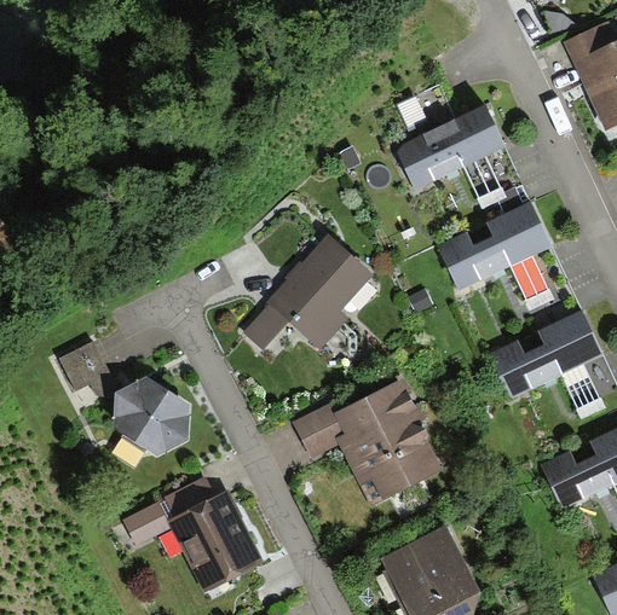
[(601,27),(561,45),(604,133),(616,127),(616,44),(611,47),(601,27)]
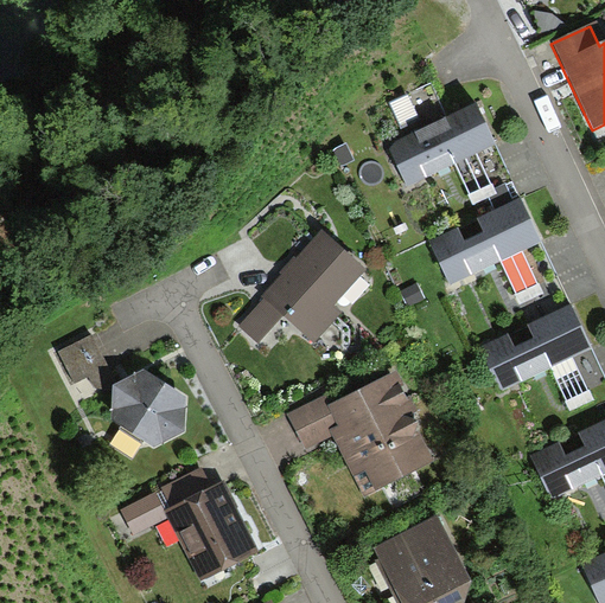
[(473,107),(386,148),(406,188),(453,165),(478,215),(516,196),(507,179),(473,107)]
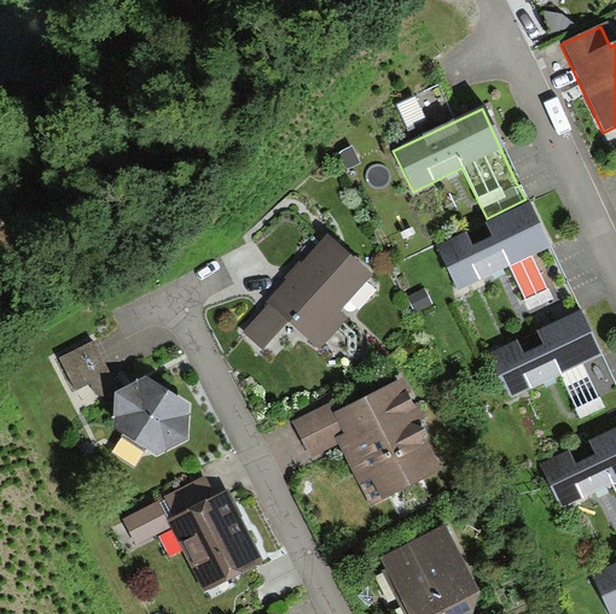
[(487,218),(435,244),(458,290),(509,265),(539,327),(579,308),(565,282),(526,199),(487,218)]
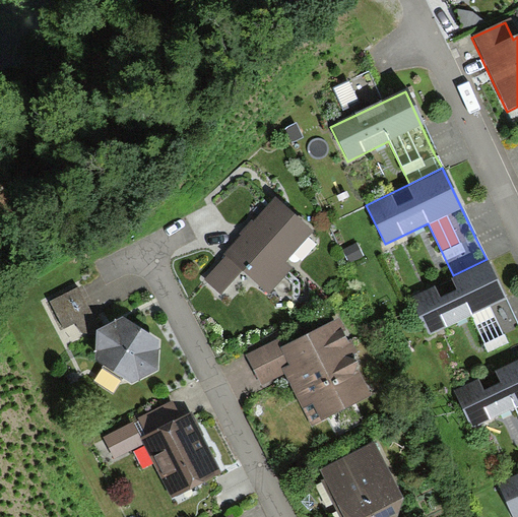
[(222,253),(224,255),(202,278),(219,295),(242,271),(267,295),(293,267),(287,263),(315,235),(274,197),(246,227),(222,253)]
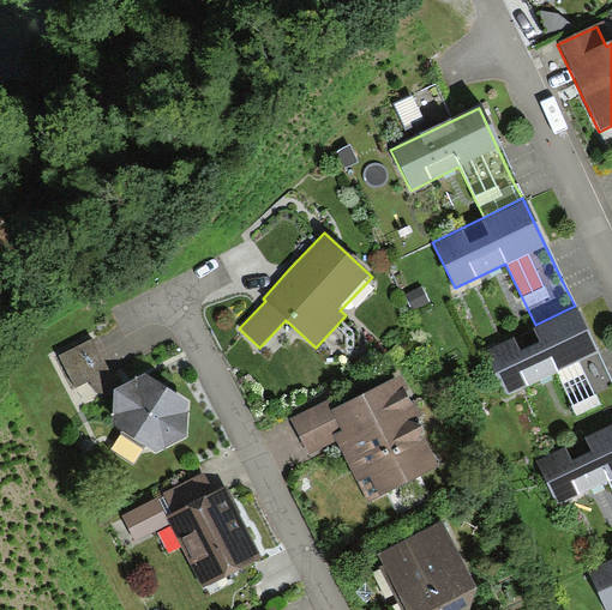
[(535,325),(483,351),(507,397),(556,373),(589,435),(611,424),(611,386),(575,306),(535,325)]
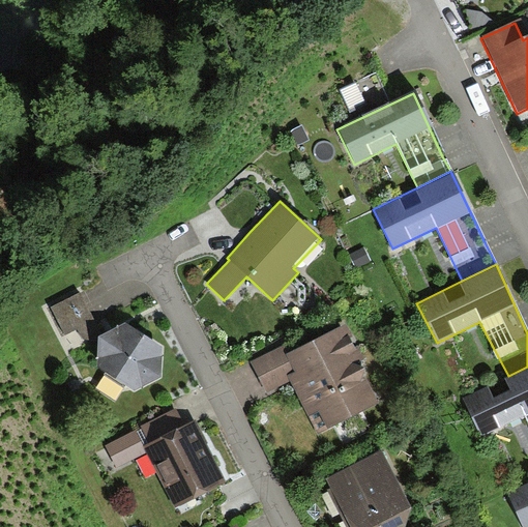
[(75,331),(92,340),(101,335),(80,290),(48,305),(62,337),(75,331)]
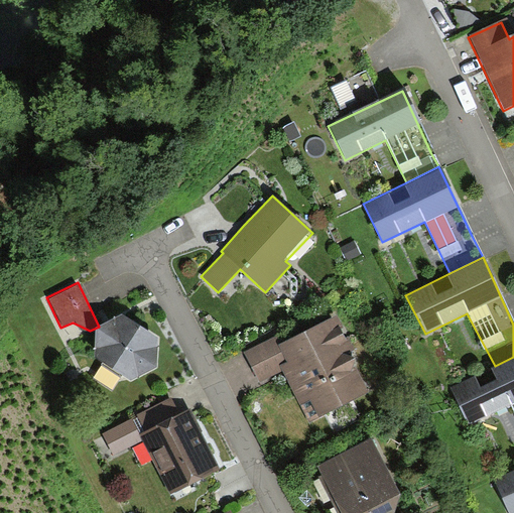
[(276,335),(242,352),(257,383),(280,371),(307,423),(367,393),(348,357),(355,353),(336,314),(280,343),(276,335)]
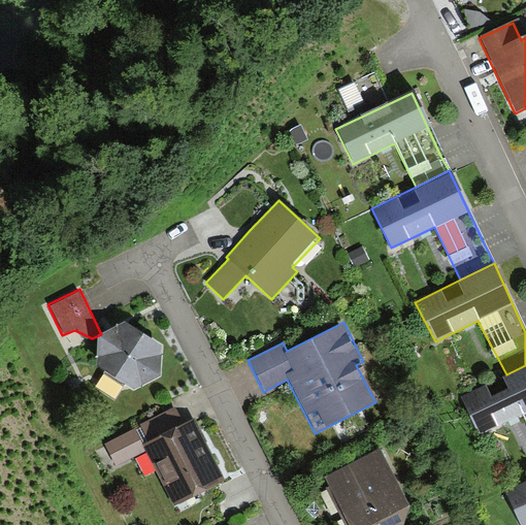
[(109,331),(97,340),(95,368),(129,392),(158,376),(160,347),(123,323),(109,331)]
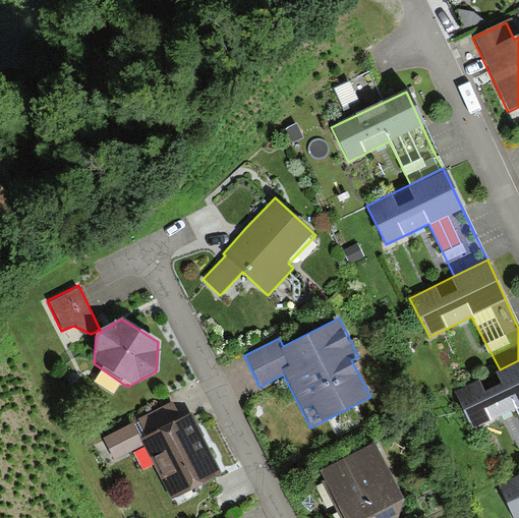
[(518,360),(500,369),(456,390),(472,425),(515,406),(518,413),(518,360)]
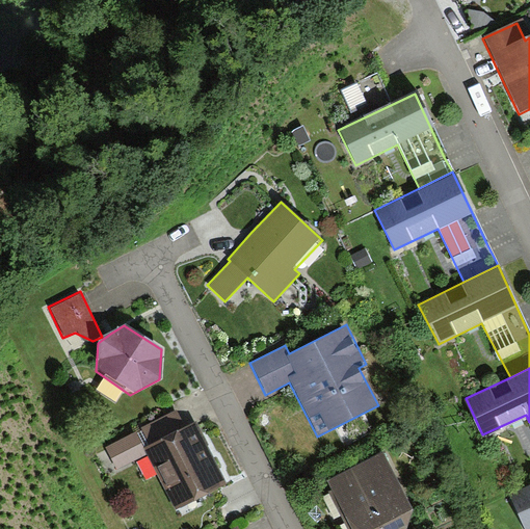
[(177,411),(133,432),(146,456),(173,508),(226,482),(203,438),(195,423),(186,428),(177,411)]
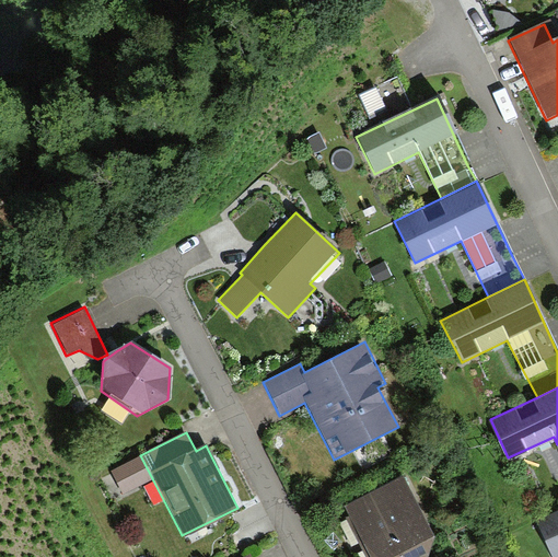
[(125,495),(153,480),(140,455),(112,470),(125,495)]
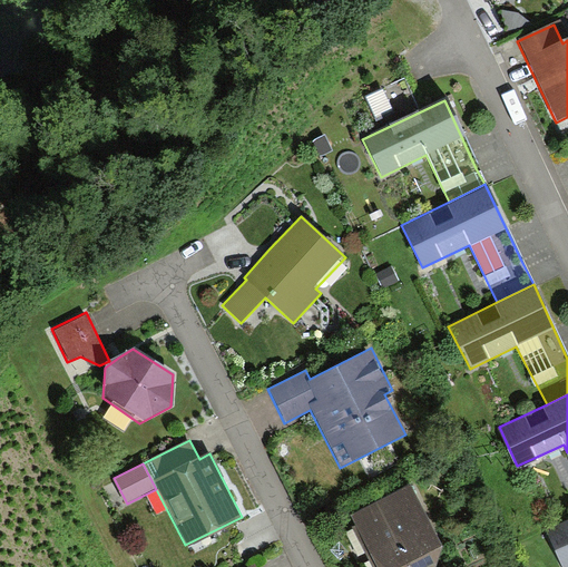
[(410,485),(346,515),(372,566),(434,566),(442,553),(410,485)]
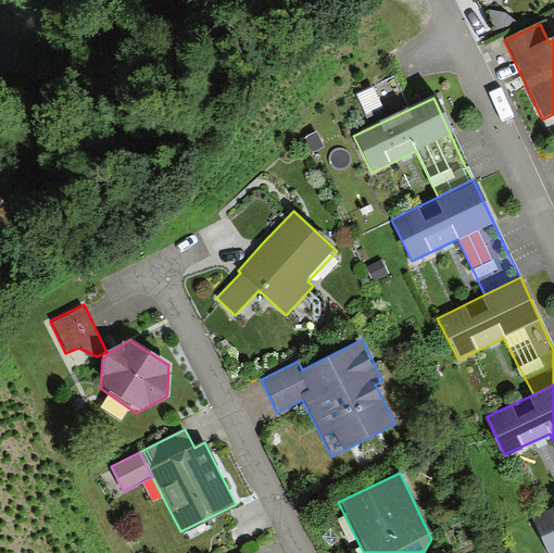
[(553,552),(553,503),(530,515),(546,552),(553,552)]
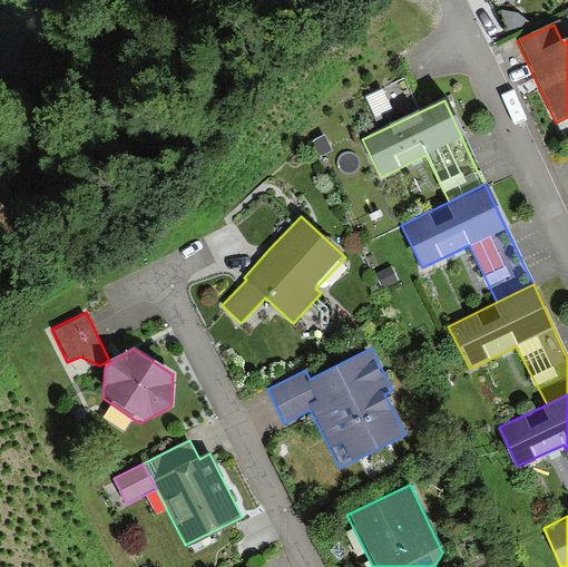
All buildings are outlined.
